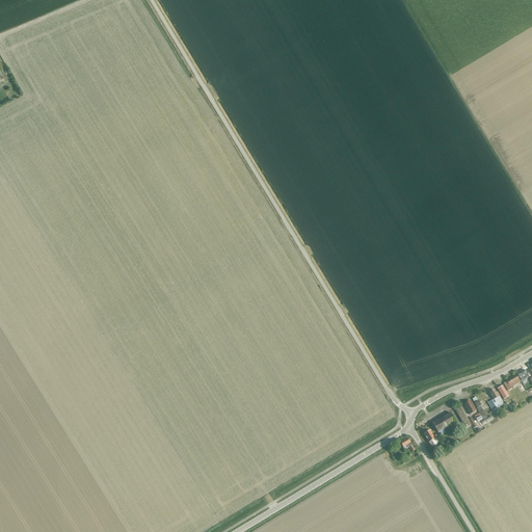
[(524,370),(517,373),(523,381),(526,379),(528,377),(529,377),(525,370),(525,371),(524,370)]
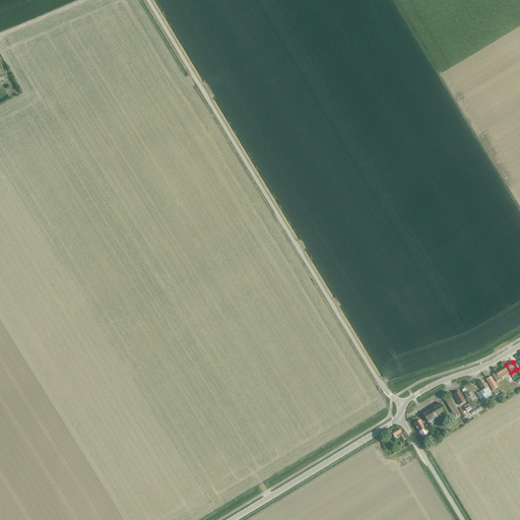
[(501,378),(508,374),(505,368),(493,375),(497,382),(502,379),(501,378)]
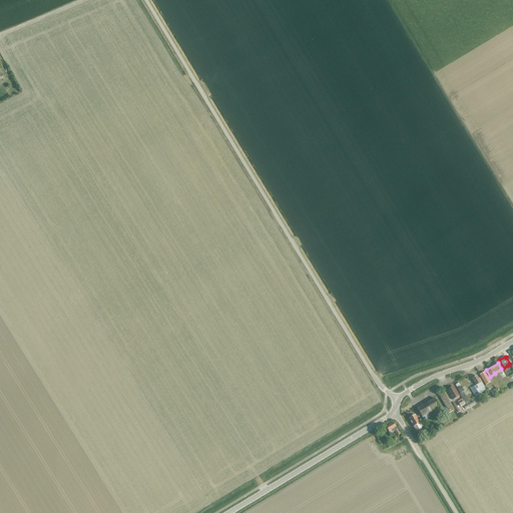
[(480,376),(486,386),(491,383),(485,373),(480,376)]
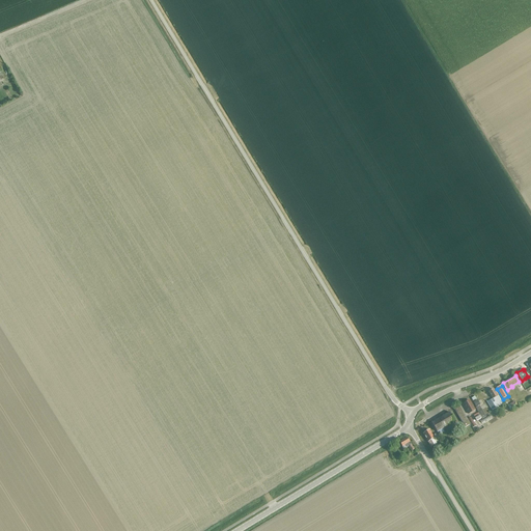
[(503,403),(499,395),(496,392),(494,389),(488,392),(493,398),(486,402),(492,411),(503,403)]
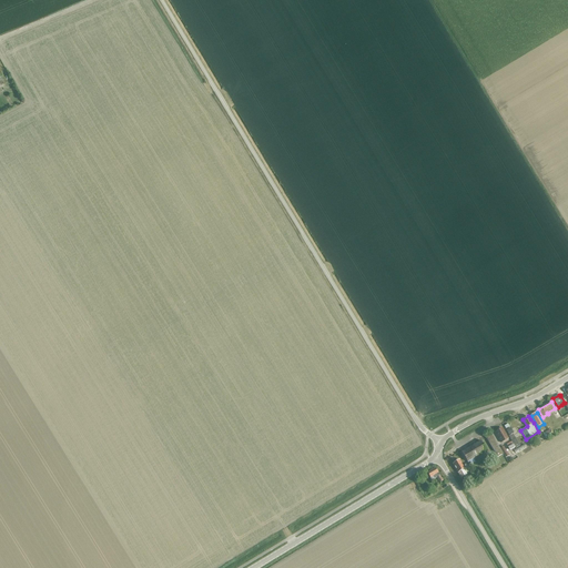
[(506,439),(508,438),(503,428),(496,432),(501,442),(506,439)]
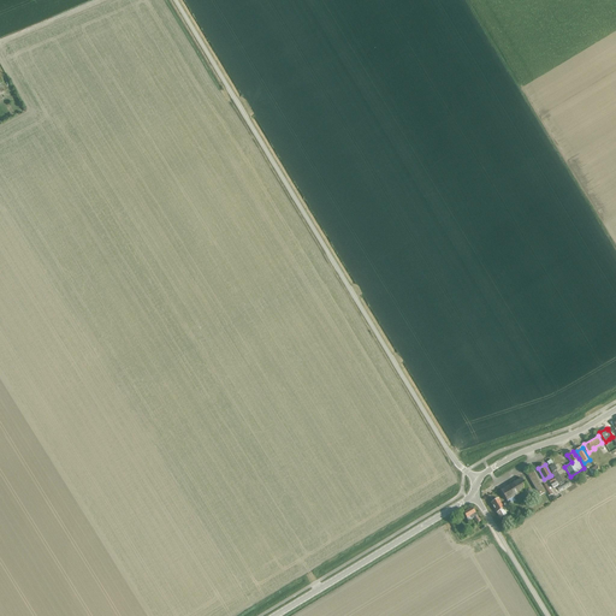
[(597,466),(590,471),(593,478),(599,474),(597,471),(598,469),(597,466)]
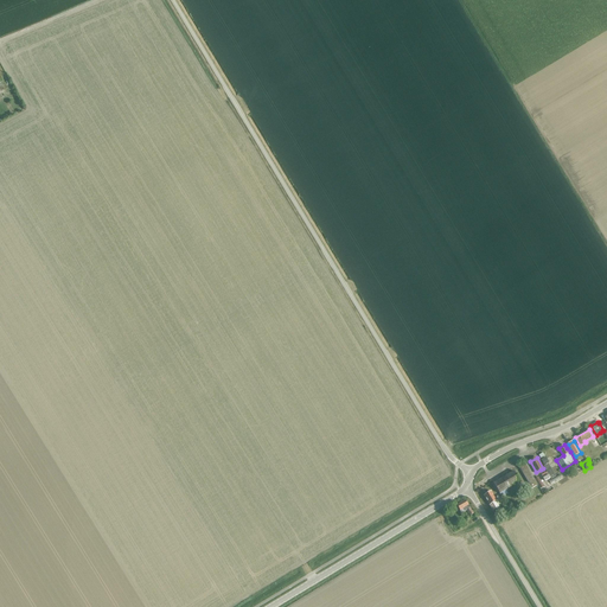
[(544,465),(543,466),(547,471),(547,472),(550,478),(555,475),(548,462),(545,464),(544,465)]
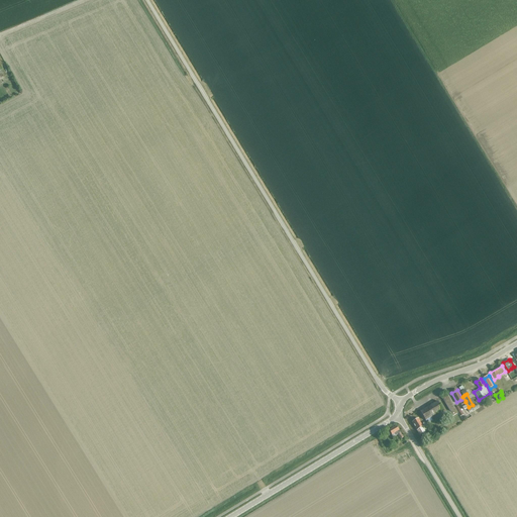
[(457,413),(454,408),(447,396),(442,399),(452,416),(457,413)]
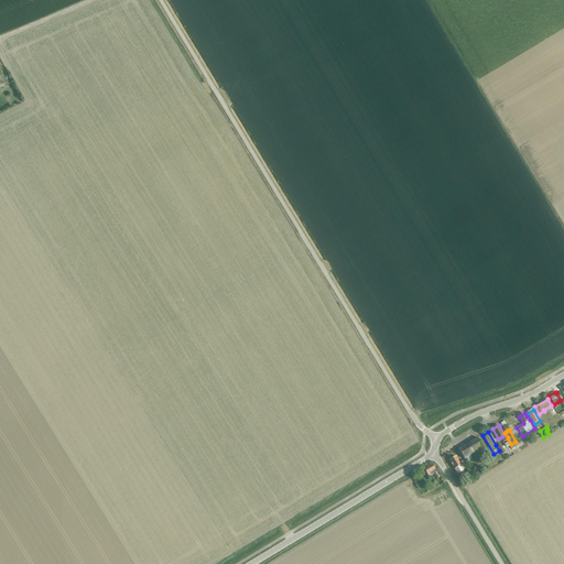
[(464,458),(484,447),(478,437),(458,449),(464,458)]
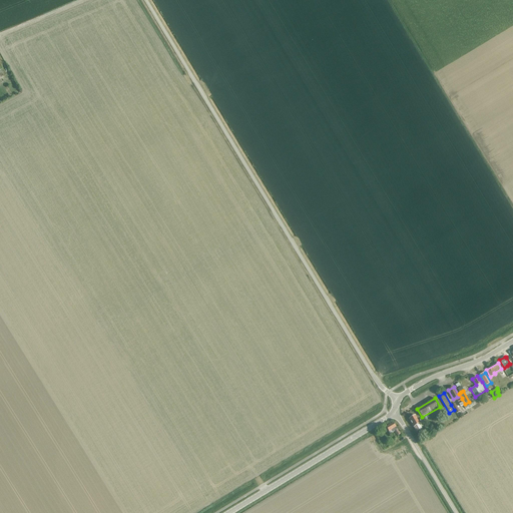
[(454,403),(451,405),(454,410),(456,414),(460,412),(458,408),(456,406),(454,403)]
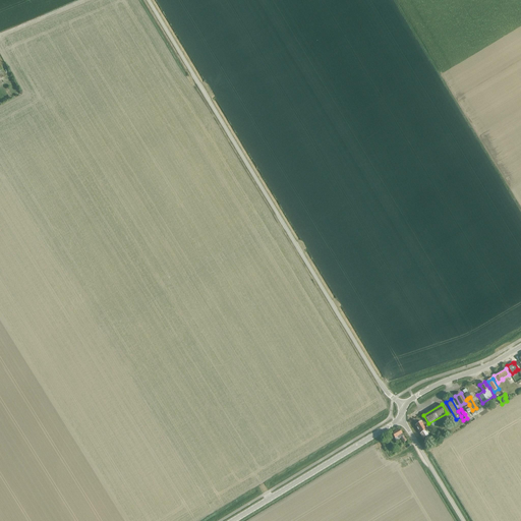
[(426,429),(421,422),(415,425),(423,439),(425,438),(422,431),(426,429)]
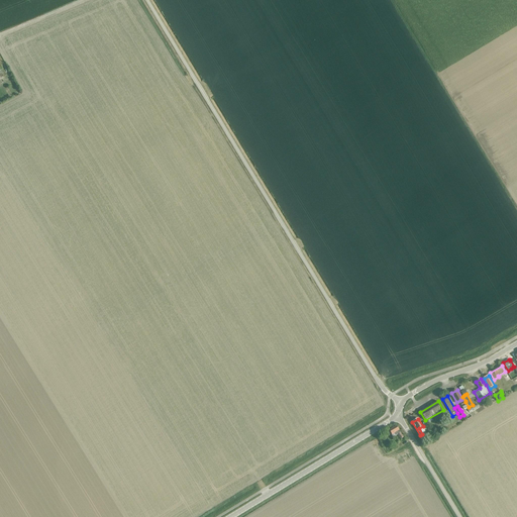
[(403,437),(396,426),(390,430),(392,434),(395,432),(396,434),(397,434),(400,439),(403,437)]
